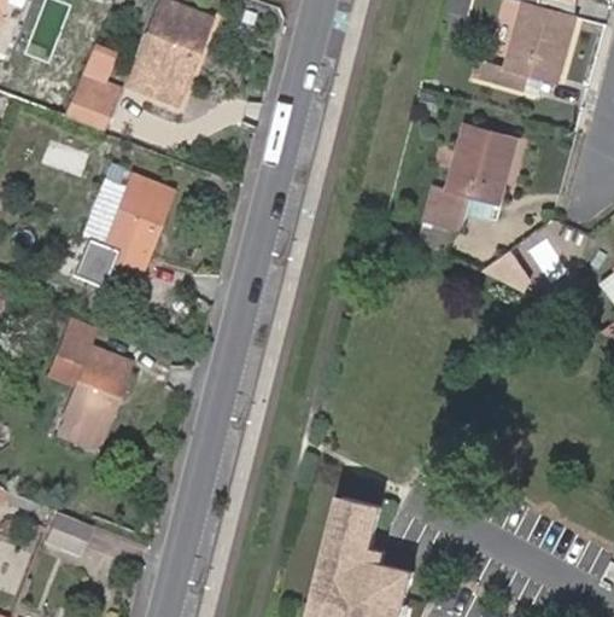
[(443,0),(438,23),(458,28),(465,0),(443,0)]
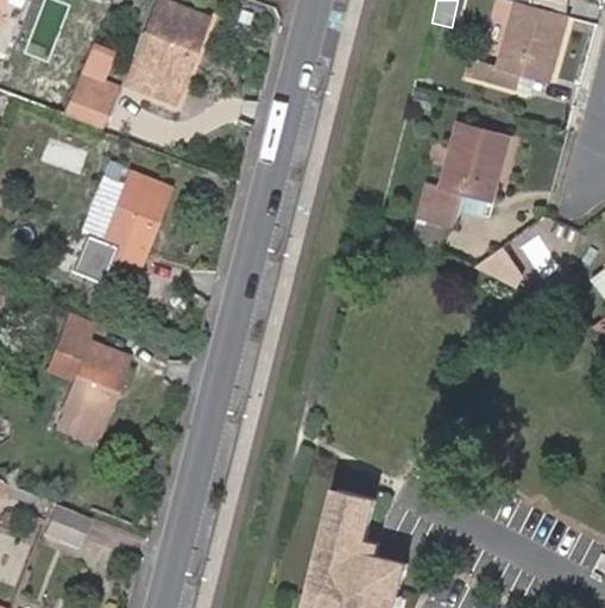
[(534,0),(533,7),(563,16),(566,0),(534,0)]
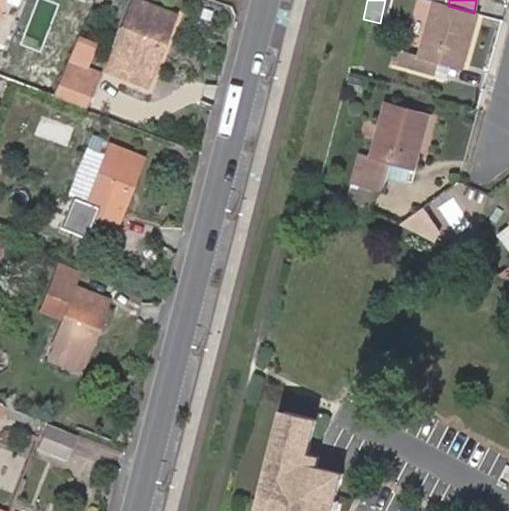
[(117,60),(139,4),(132,1),(110,59),(117,60)]
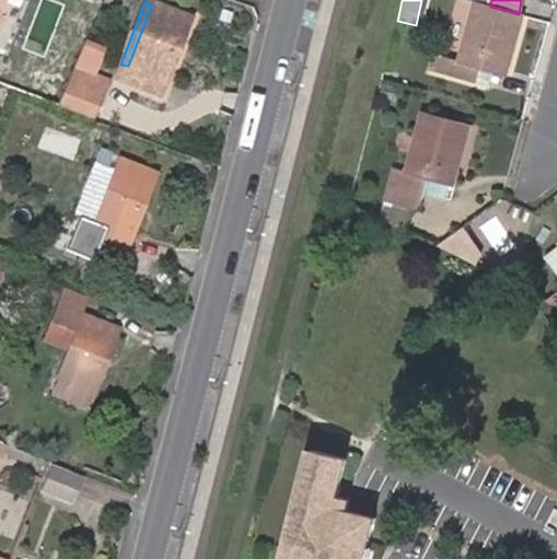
[(490,7),(473,2),(459,61),(429,54),(425,69),(475,83),(479,67),(490,69),(506,73),(522,15),(519,14),(490,7)]
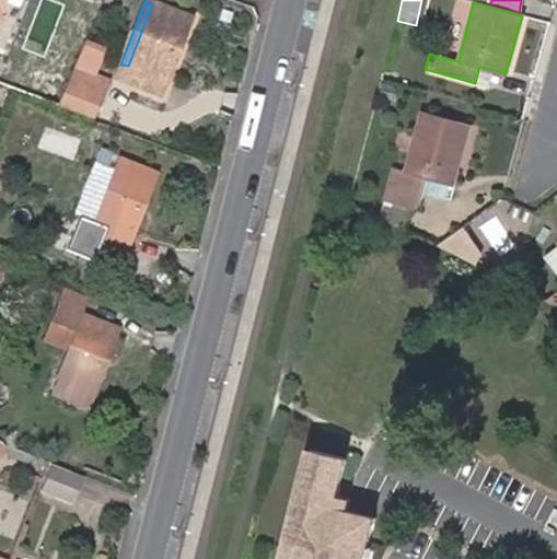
[(152,4),(128,66),(120,65),(114,78),(134,85),(158,94),(188,19),(152,4)]
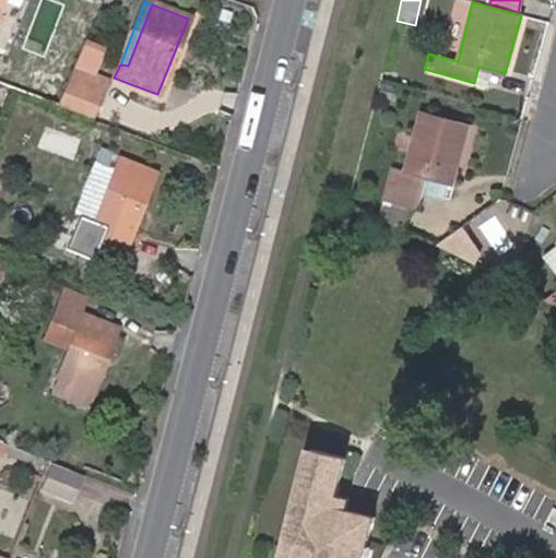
[(485,85),(489,69),(478,67),(474,83),(485,85)]
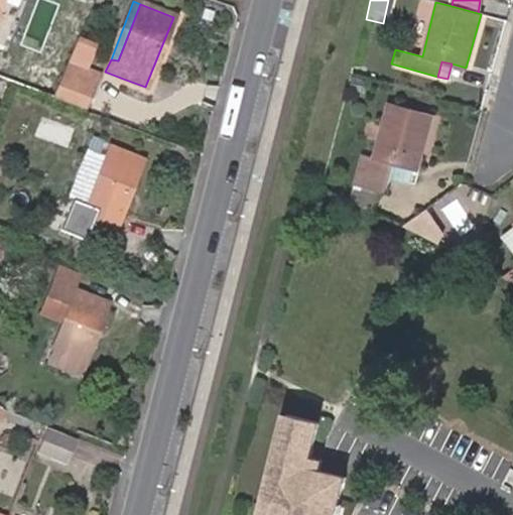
[(96,78),(66,66),(58,83),(89,94),(96,78)]
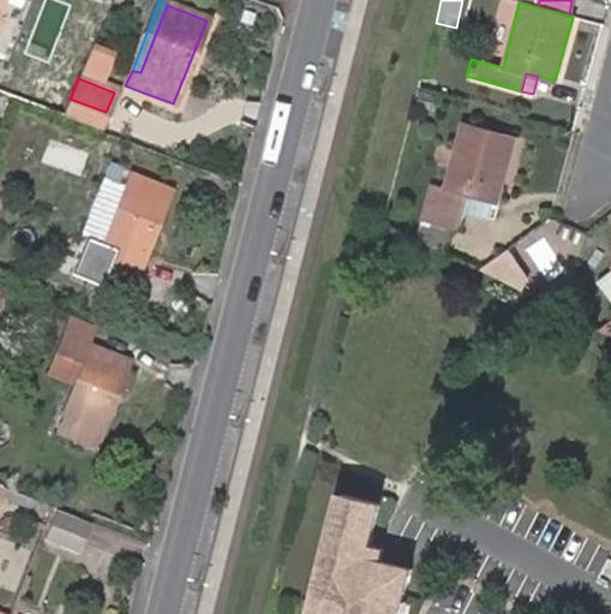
[(414,93),(411,106),(429,109),(431,96),(414,93)]
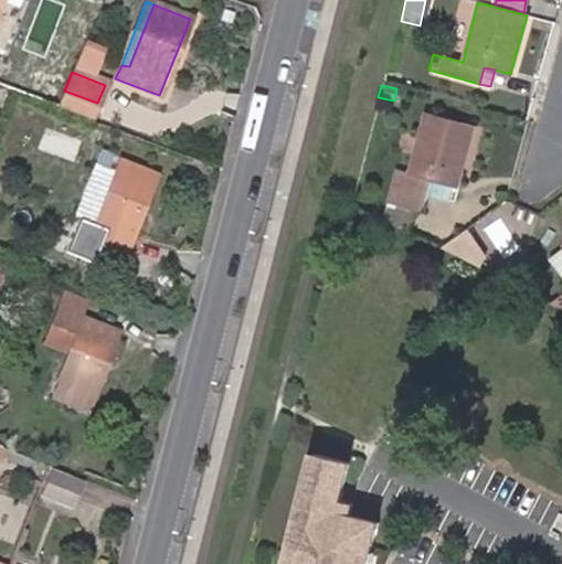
[(97,103),(64,91),(57,108),(91,121),(97,103)]
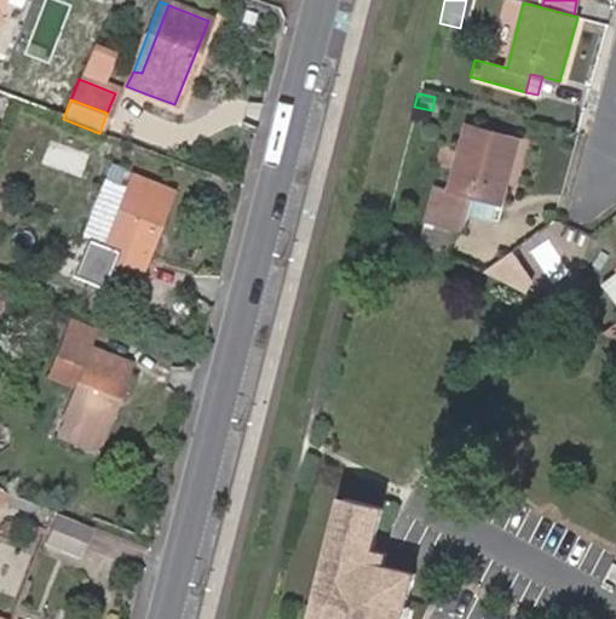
[(518,139),(462,124),(448,187),(432,184),(424,219),(450,225),(459,228),(464,211),(487,217),(490,201),(501,202),(518,139)]
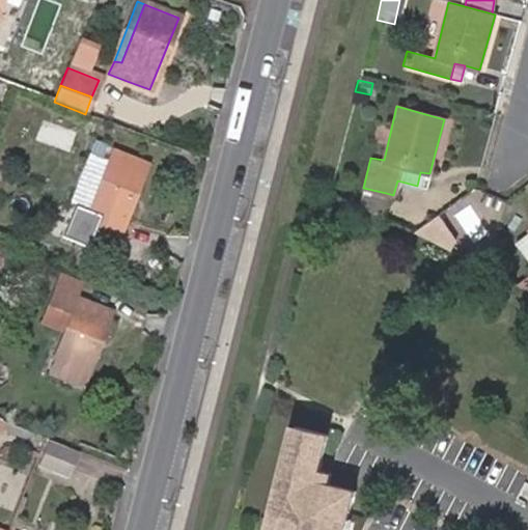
[(111,152),(89,213),(98,216),(93,229),(116,239),(144,166),(111,152)]
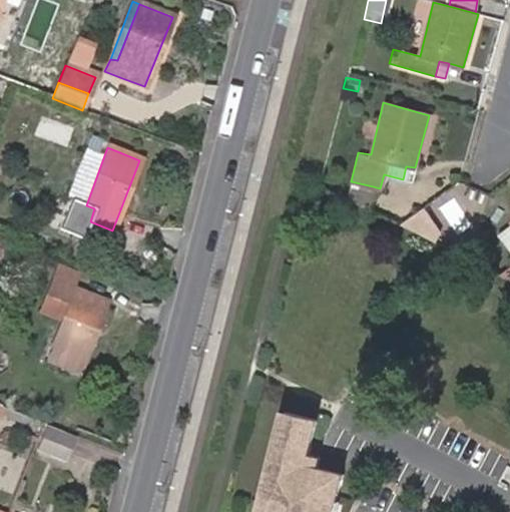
[(351,181),(346,197),(369,208),(373,186),(351,181)]
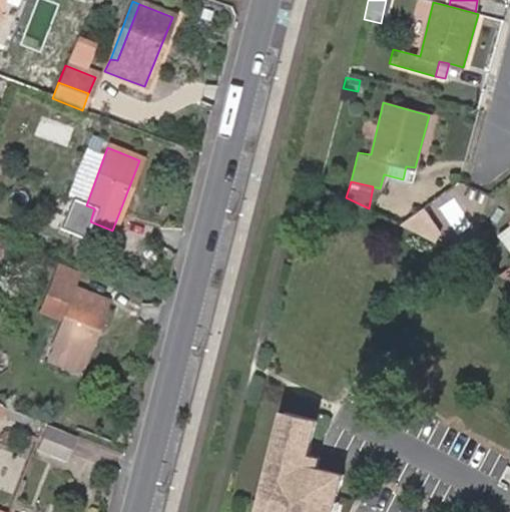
[(431,202),(400,225),(436,243),(447,221),(431,202)]
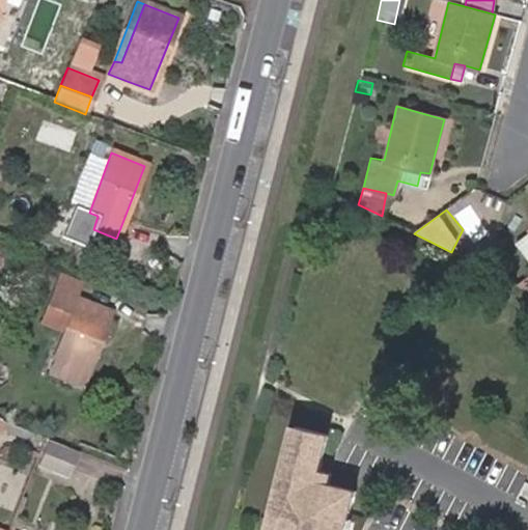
[(98,216),(89,213),(84,226),(93,229),(98,216)]
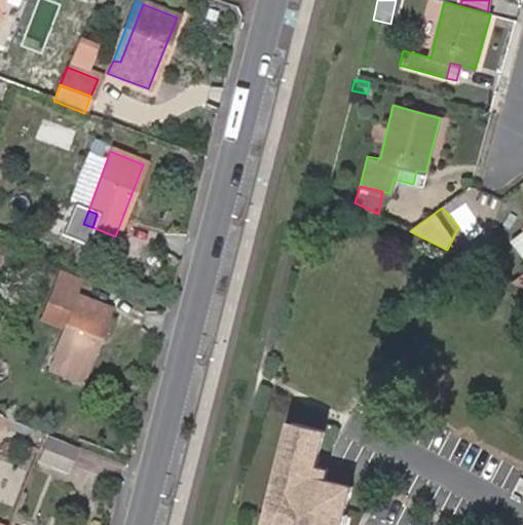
[(522,226),(522,227),(522,228),(522,271),(510,282),(522,287),(522,226)]
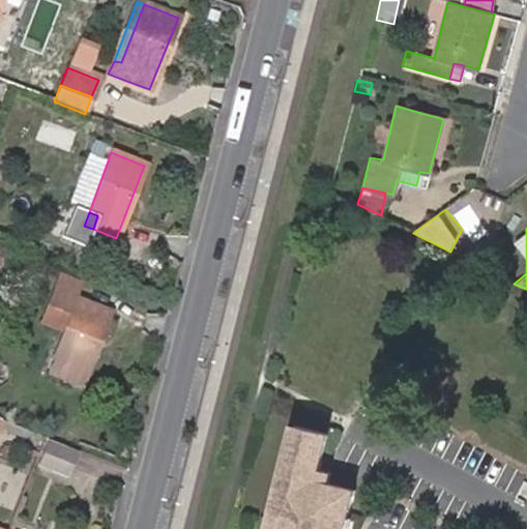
[(47,282),(52,270),(27,260),(22,271),(47,282)]
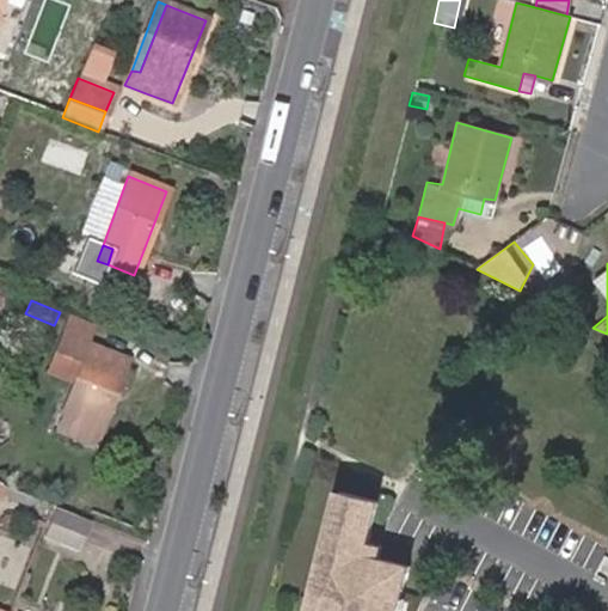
[(63,336),(86,343),(92,329),(69,321),(63,336)]
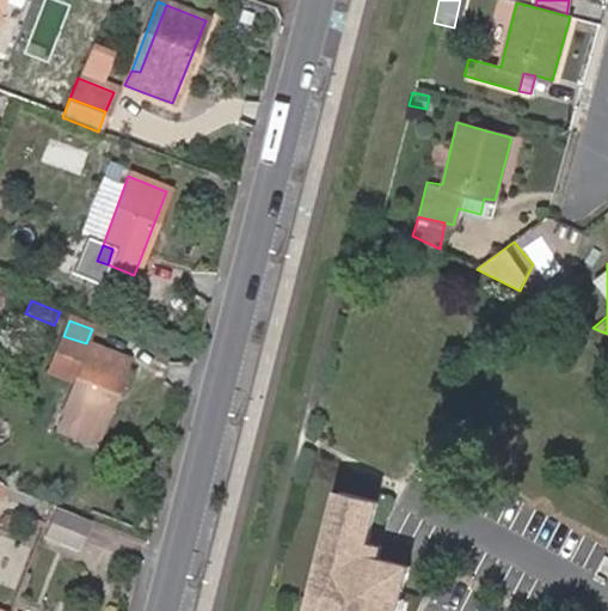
[(71,383),(60,413),(72,419),(67,433),(92,444),(126,359),(86,343),(63,336),(49,374),(71,383)]
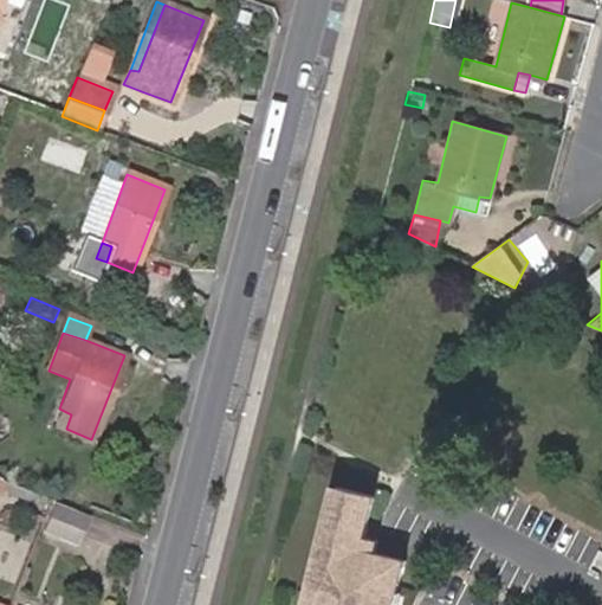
[(361,538),(370,496),(330,487),(325,513),(321,532),(309,579),(301,604),(389,604),(394,592),(402,560),(371,553),(374,540),(361,538)]
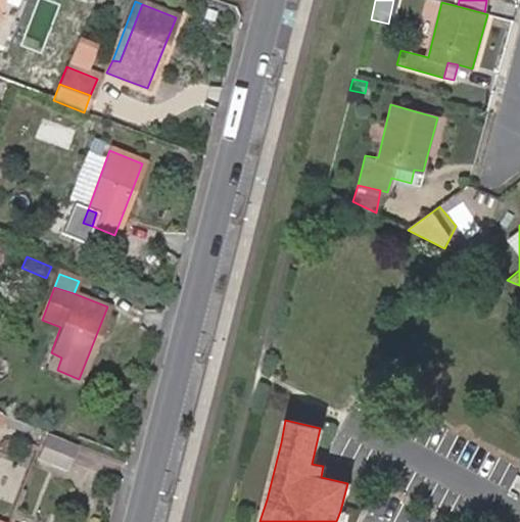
[(77,449),(46,437),(36,462),(67,474),(77,449)]
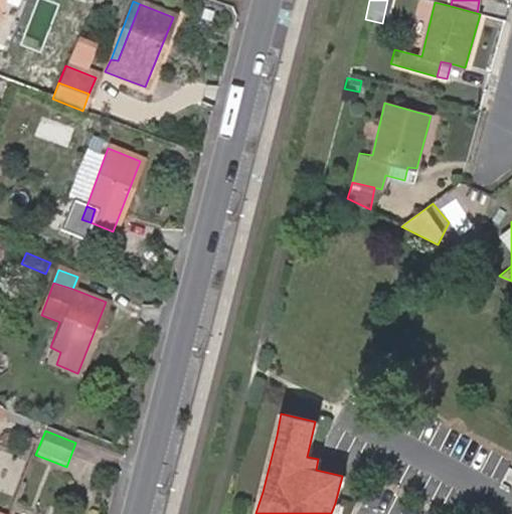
[(256,513),(263,492),(259,490),(251,513),(256,513)]
